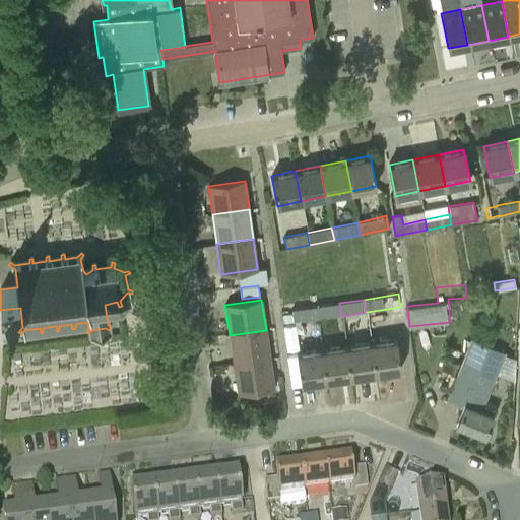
[(339,303),(314,307),(315,319),(341,316),(339,303)]
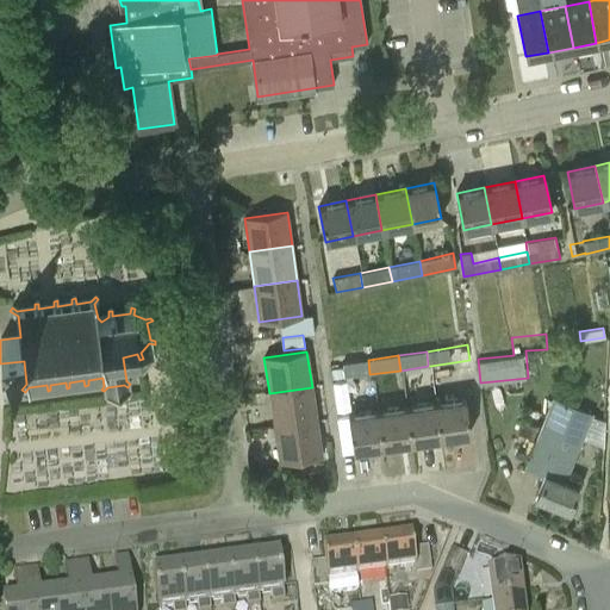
[(369,374),(368,360),(341,363),(343,378),(369,374)]
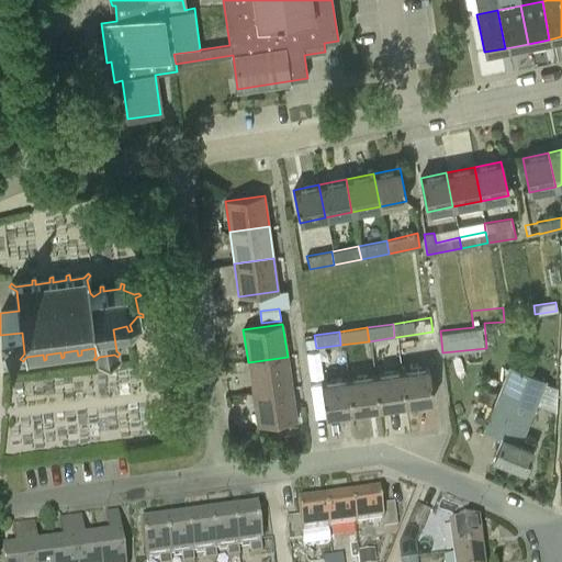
[(292,386),(288,357),(248,362),(253,392),(292,386)]
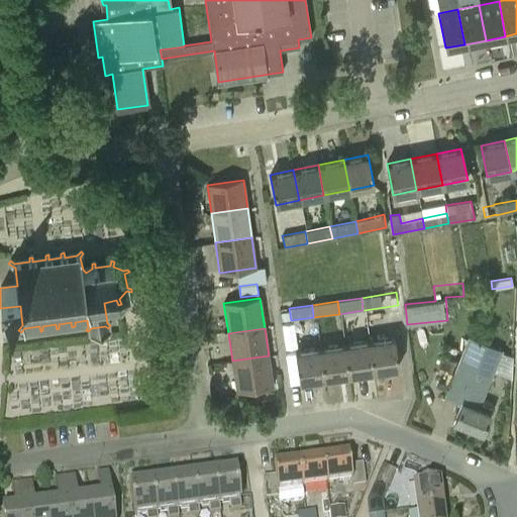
[(394,336),(367,340),(370,372),(398,368),(394,336)]
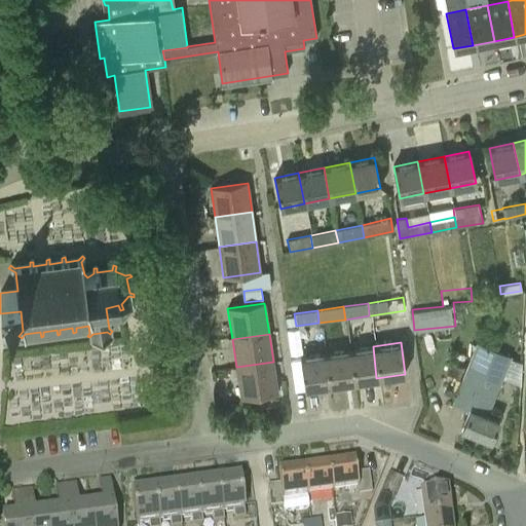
[(490,441),(498,420),(498,419),(501,412),(490,407),(510,357),(477,342),(452,404),(468,410),(460,428),(490,441)]
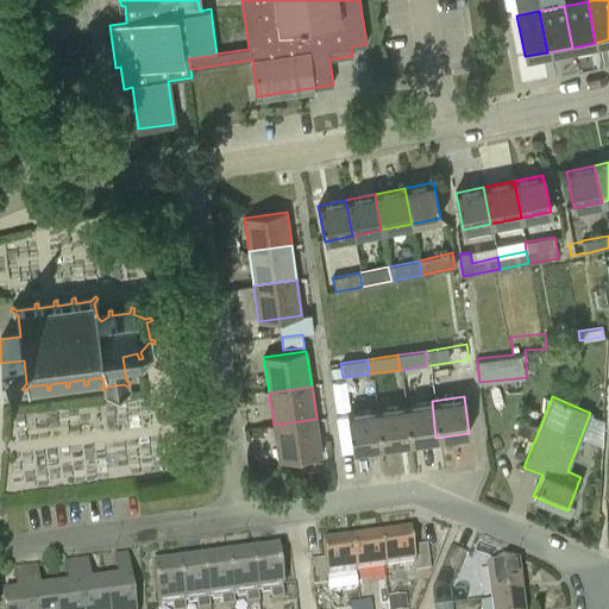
[(432,401),(405,406),(409,441),(435,438),(432,401)]
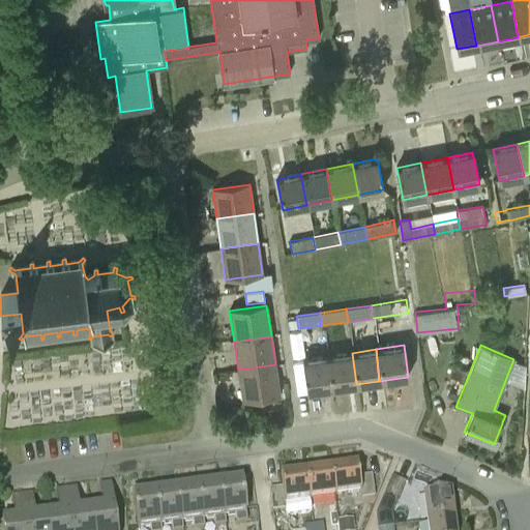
[(352,353),(325,357),(330,388),(356,384),(352,353)]
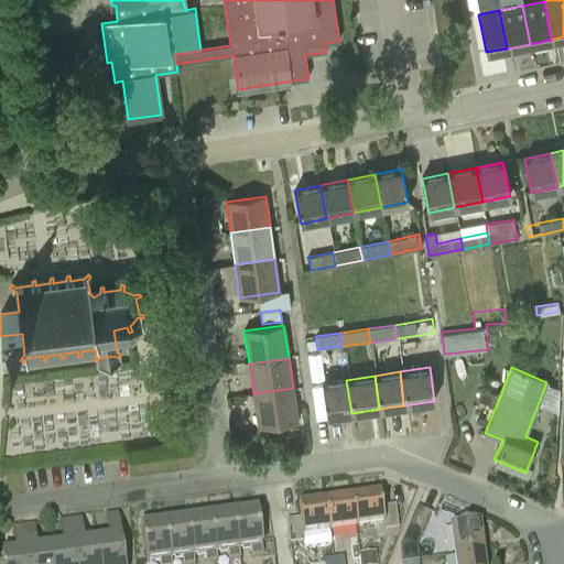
[(351,413),(346,380),(321,383),(326,418),(351,413)]
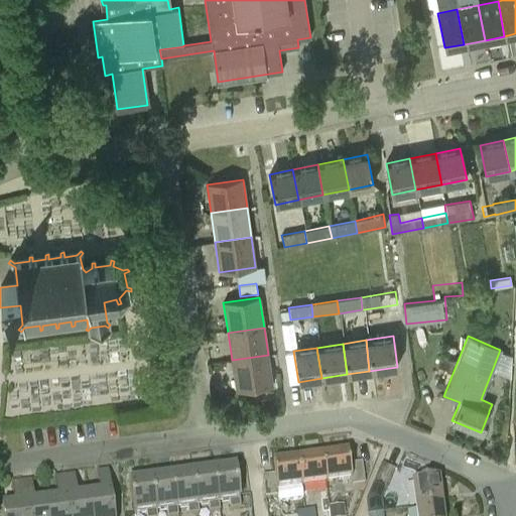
[(449,369),(454,359),(440,354),(436,364),(449,369)]
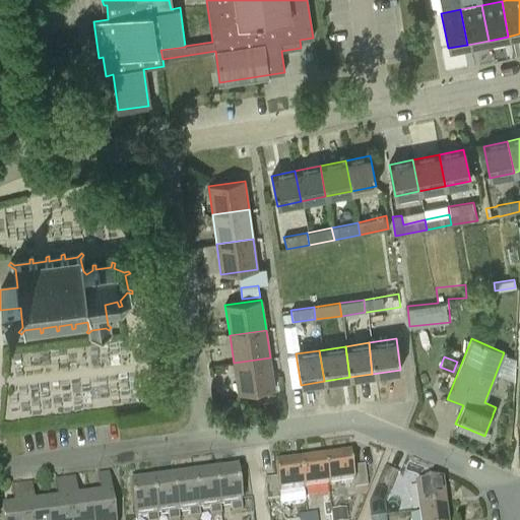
[(274,388),(270,358),(234,363),(238,393),(274,388)]
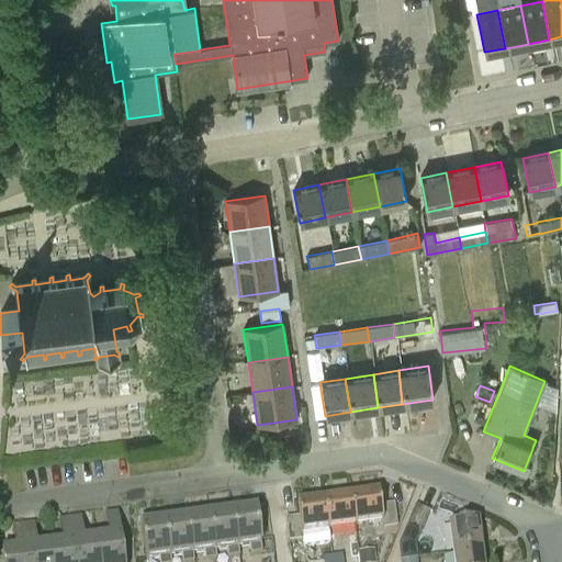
[(160,434),(169,434),(167,419),(159,420),(160,434)]
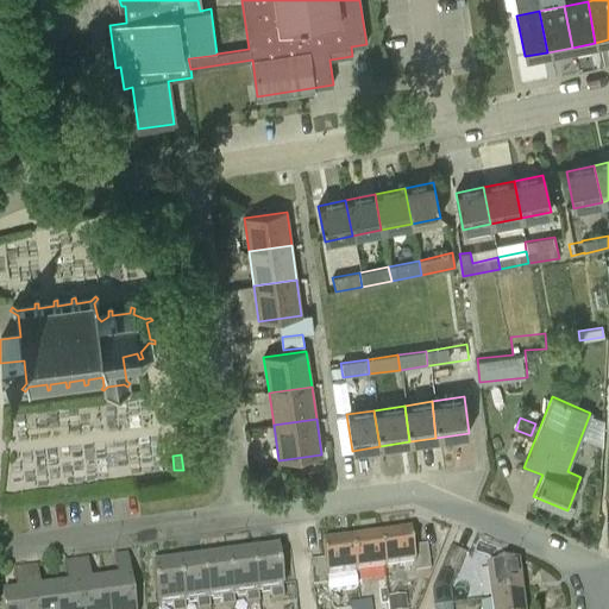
[(410,537),(378,540),(383,572),(413,567),(414,576),(429,573),(427,548),(413,551),(410,537)]
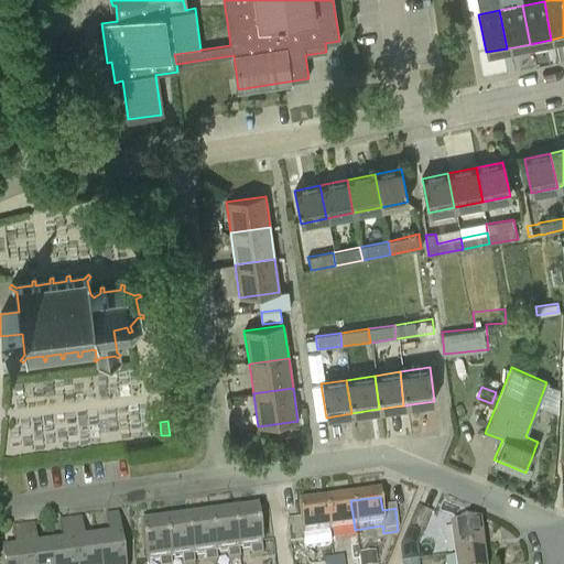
[(350,500),(324,503),(328,533),(355,530),(350,500)]
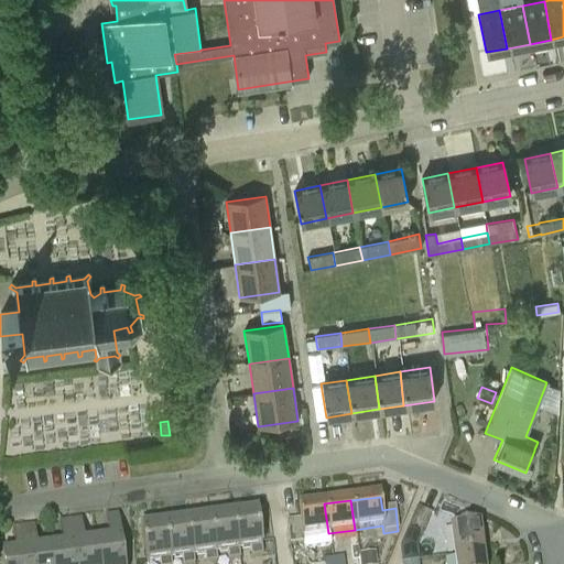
[(303,537),(328,533),(324,503),(297,508),(300,521),(285,523),(290,546),(304,544),(303,537)]
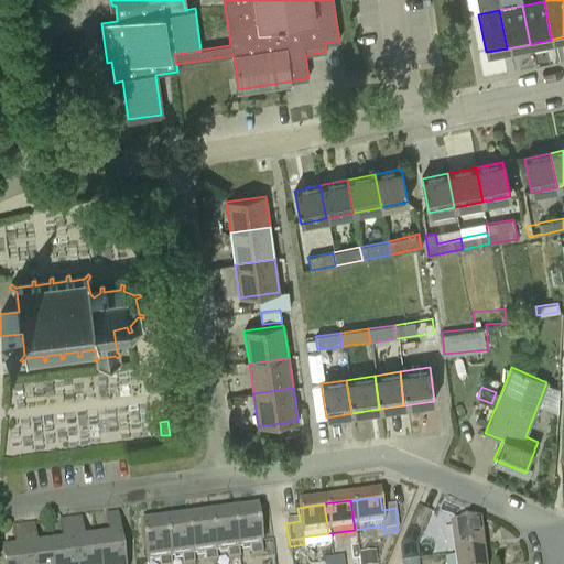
[(231,509),(232,516),(237,553),(239,553),(249,551),(251,559),(262,557),(261,550),(257,512),(243,514),(242,508),(231,509)]
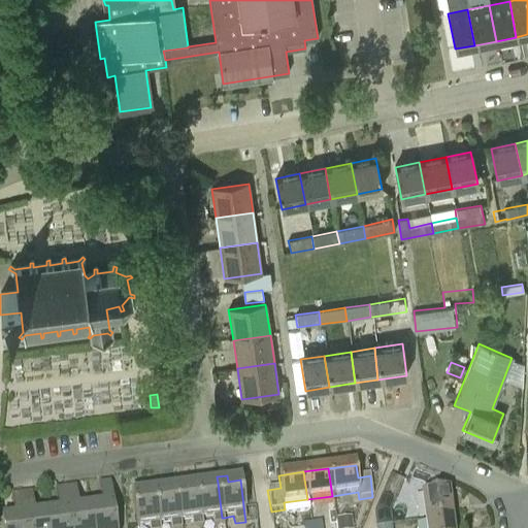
[(206,485),(206,479),(196,480),(196,486),(201,521),(202,521),(212,519),(213,526),(224,525),(224,518),(222,518),(218,483),(206,485)]
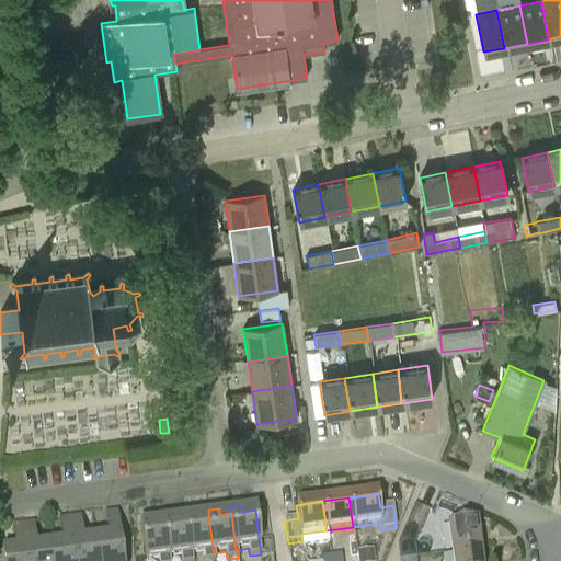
[(186,519),(191,556),(192,556),(203,554),(204,560),(214,560),(216,560),(215,553),(214,553),(208,516),(197,518),(196,511),(185,512),(186,519)]
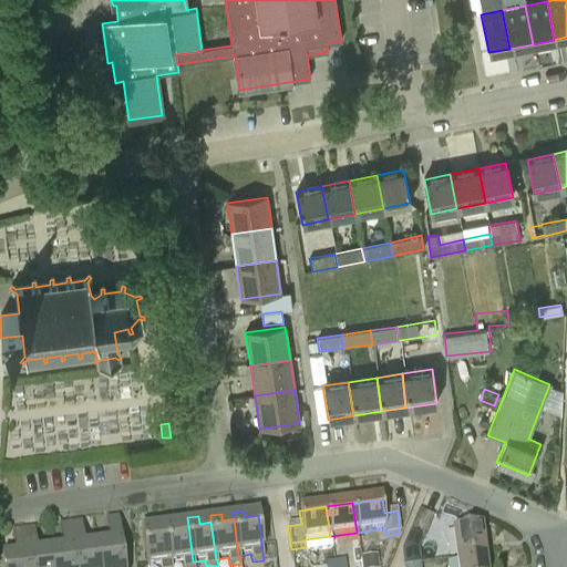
[(124,566),(119,519),(105,522),(109,543),(95,545),(98,566),(124,566)]
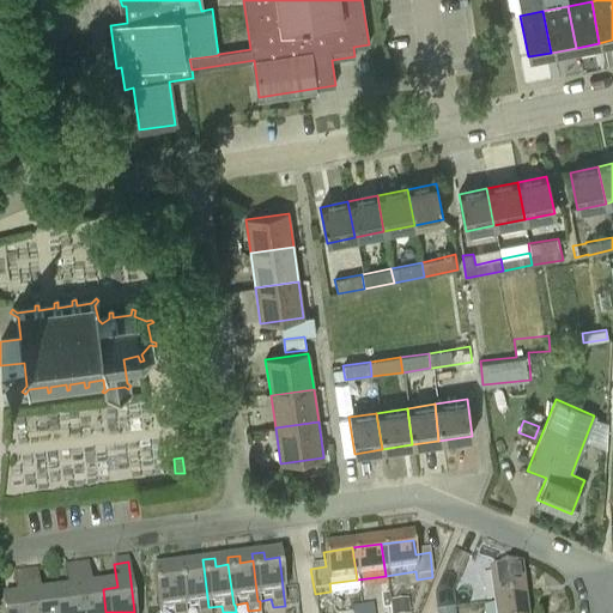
[(177,563),(178,571),(184,611),(186,611),(198,610),(198,612),(210,612),(210,607),(208,607),(204,568),(190,569),(189,562),(177,563)]
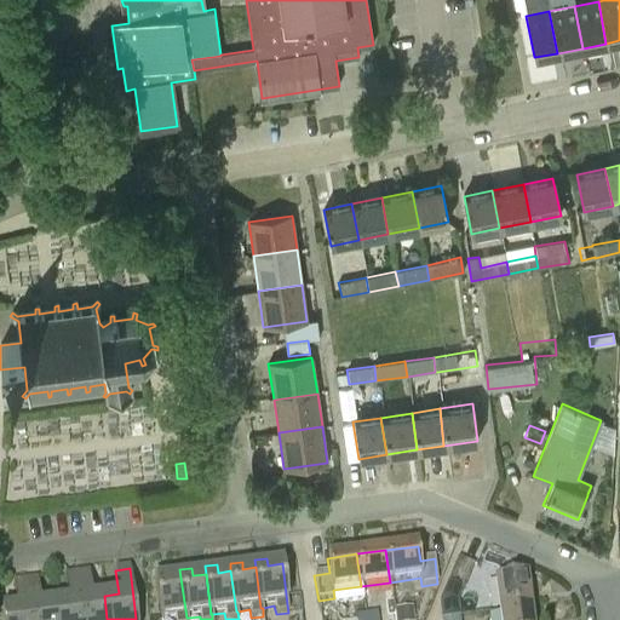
[(167,579),(167,572),(155,573),(156,580),(155,581),(160,619),(168,619),(174,619),(188,619),(188,618),(187,618),(181,578),(167,579)]
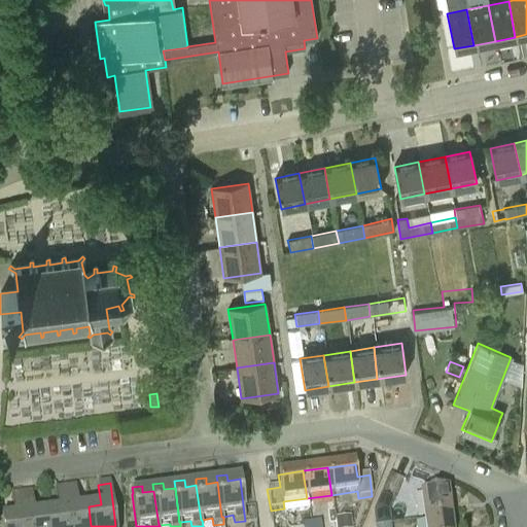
[(76,487),(64,489),(69,526),(91,526),(89,506),(79,507),(76,487)]
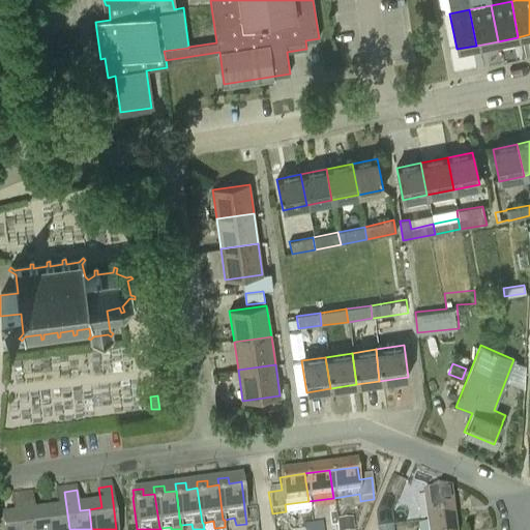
[(46,514),(47,529),(69,529),(64,492),(55,493),(58,513),(46,514)]
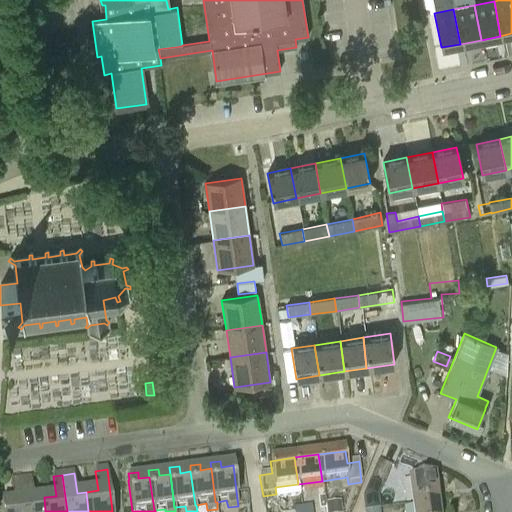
[(408,481),(412,506),(438,502),(434,477),(408,481)]
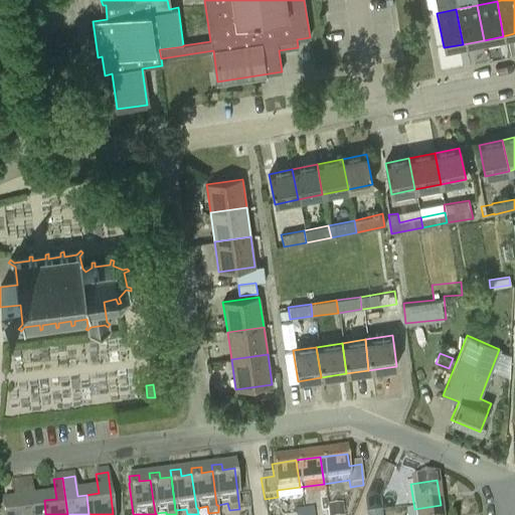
[(32,482),(18,484),(22,514),(45,514),(44,500),(34,502),(32,482)]
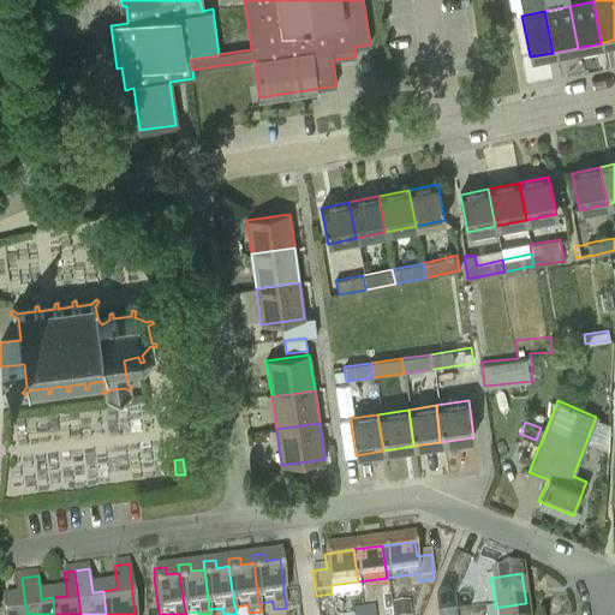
[(27,614),(22,578),(12,579),(15,602),(1,604),(1,605),(0,604),(0,614),(27,614)]
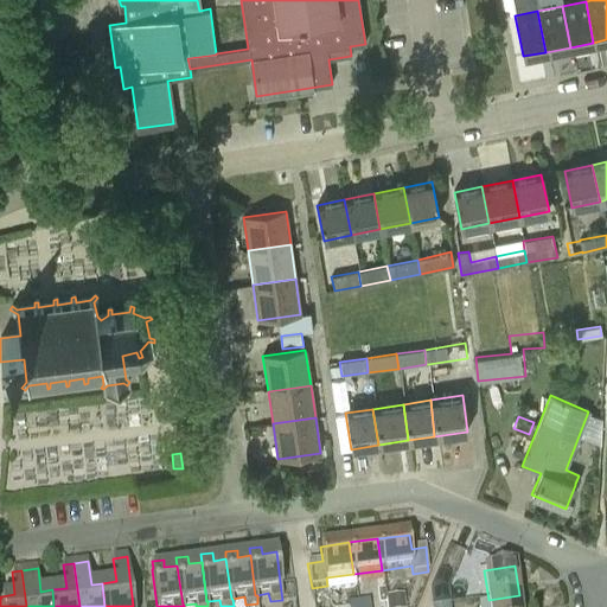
[(432,606),(440,606),(451,606),(448,589),(429,592),(432,606)]
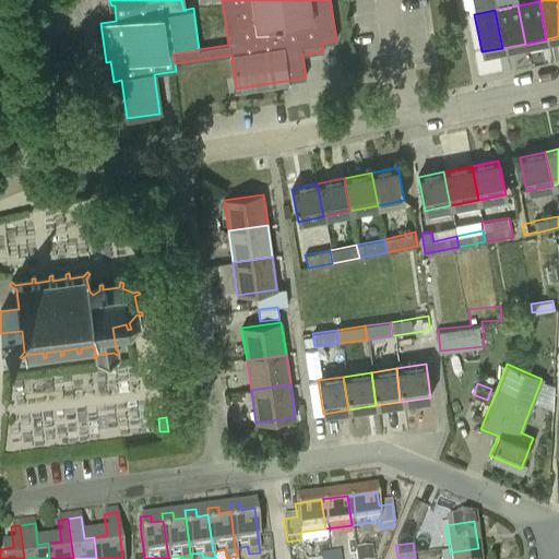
[(450,552),(450,558),(479,558),(478,548),(450,552)]
